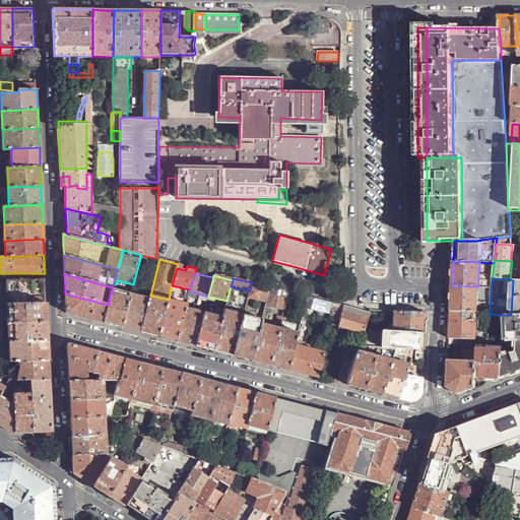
[(46,289),(45,279),(6,280),(7,304),(46,303),(46,289)]
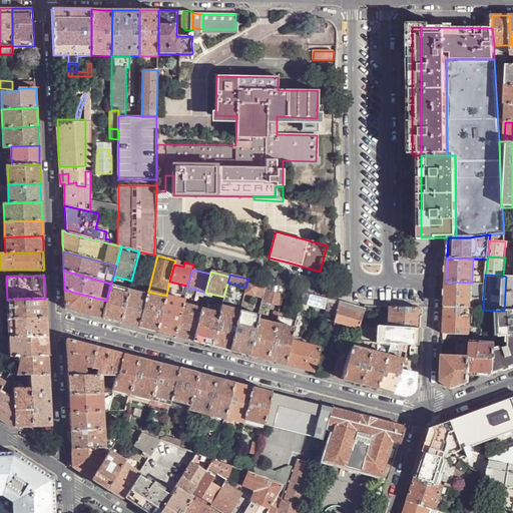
[(512,277),(506,277),(504,311),(512,310),(512,277)]
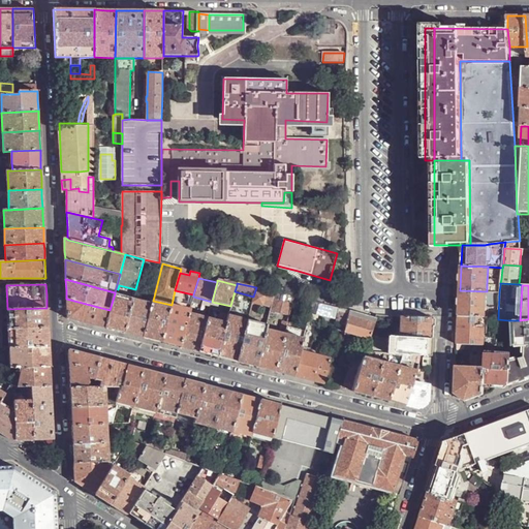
[(275,292),(256,287),(253,297),(252,304),(271,309),(275,292)]
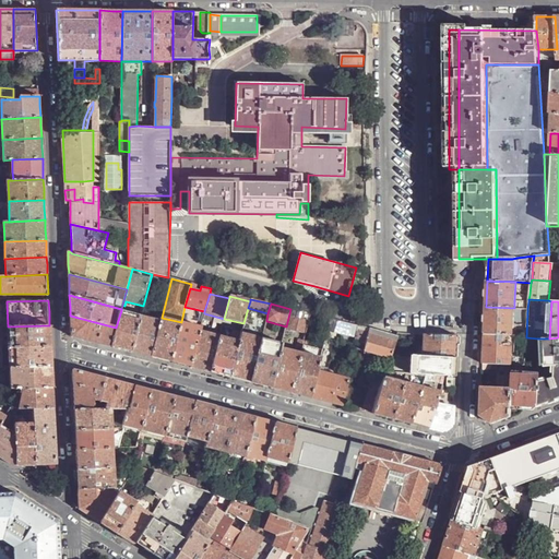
[(514,308),(486,307),(485,334),(506,335),(512,335),(513,323),(514,308)]
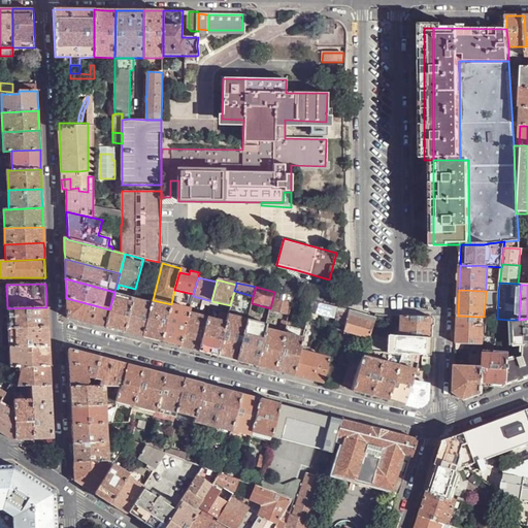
[(253,296),(234,291),(230,305),(228,314),(228,315),(248,320),(252,303),(253,296)]
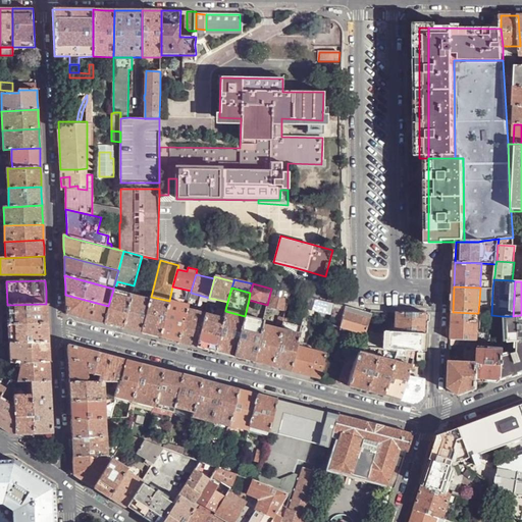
[(290,294),(271,289),(267,305),(266,307),(285,312),(290,294)]
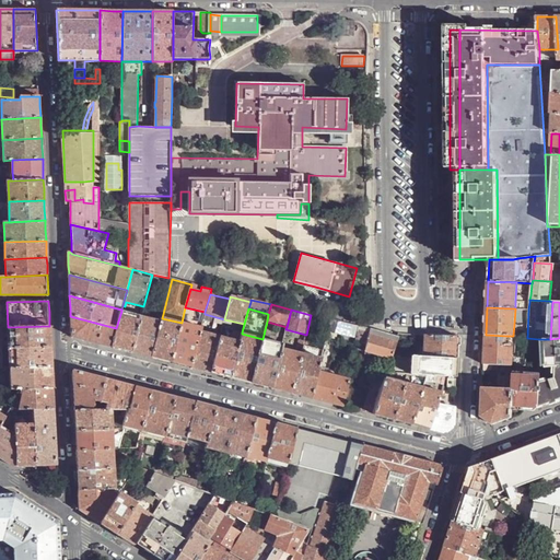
[(123,350),(131,352),(141,317),(121,311),(116,328),(112,348),(123,350)]
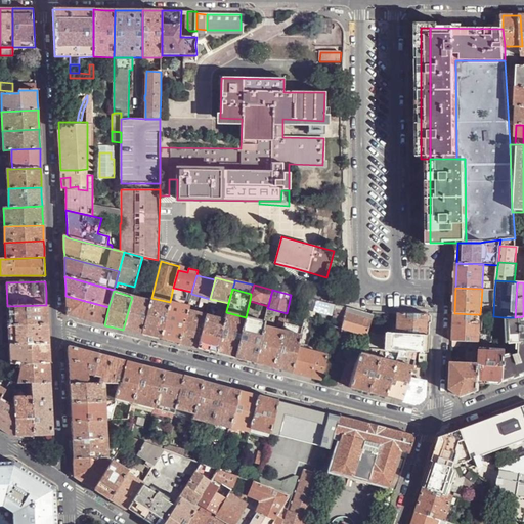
[(141,335),(150,301),(140,299),(141,293),(134,291),(132,297),(123,330),(133,333),(141,335)]
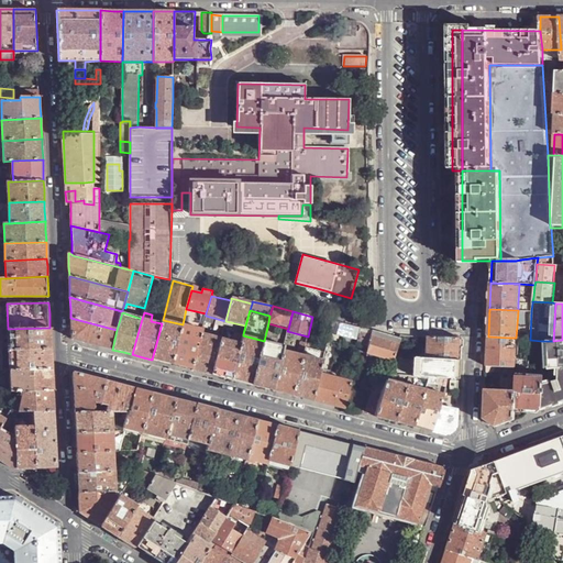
[(332,321),(312,317),(308,337),(328,341),(330,333),(332,321)]
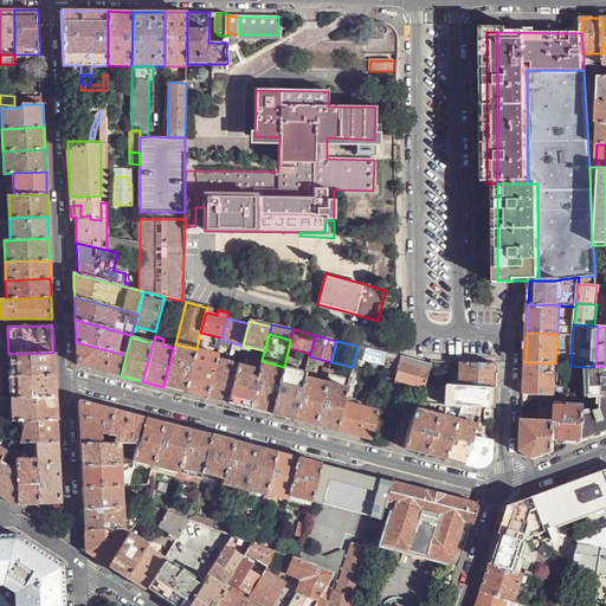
[(76,342),(77,365),(102,371),(121,376),(126,355),(76,342)]
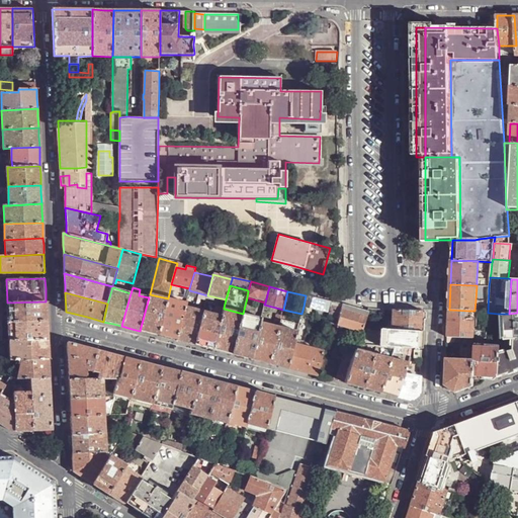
[(168,298),(150,294),(149,297),(140,331),(150,333),(158,336),(168,298)]
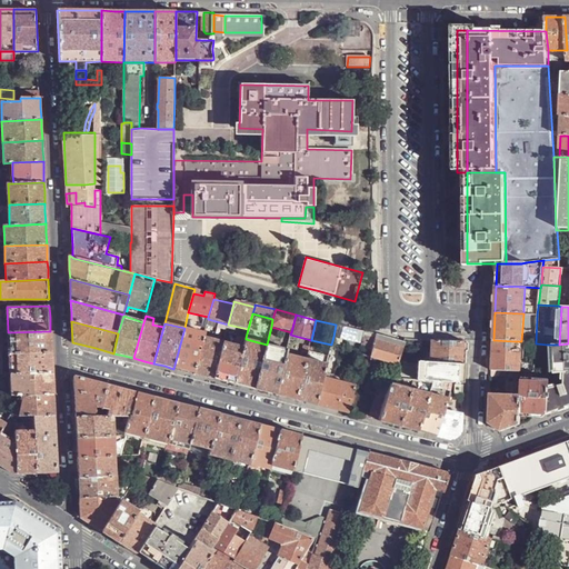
[(336,325),(333,337),(355,341),(357,330),(350,329),(336,325)]
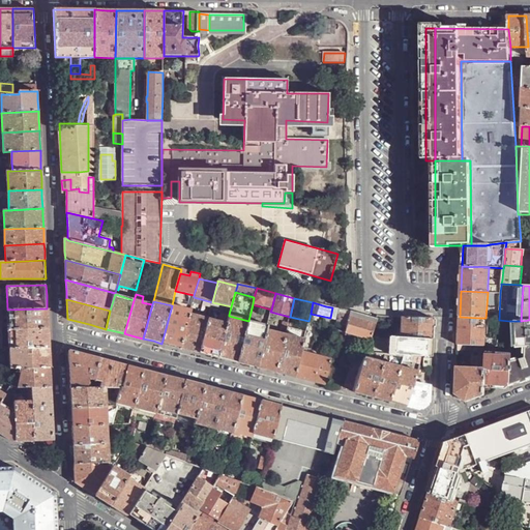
[(190,311),(172,305),(162,344),(172,346),(180,348),(189,315),(190,311)]
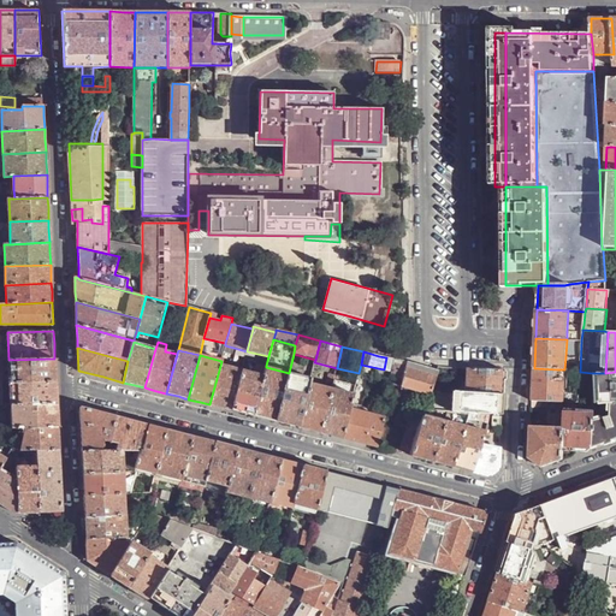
[(395,360),(386,357),(384,369),(392,372),(395,360)]
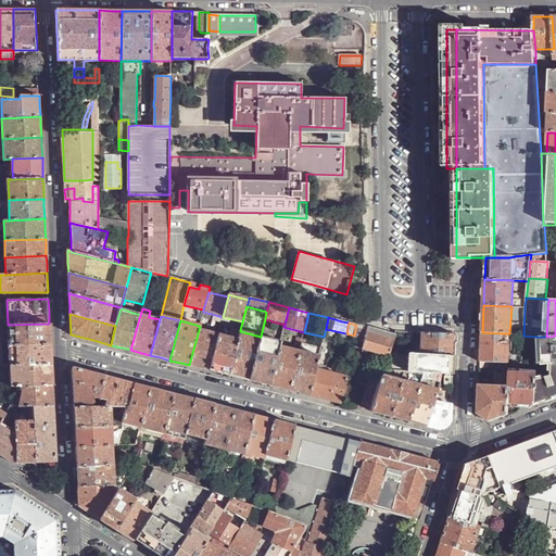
[(50,332),(49,324),(8,325),(9,345),(50,344),(50,332)]
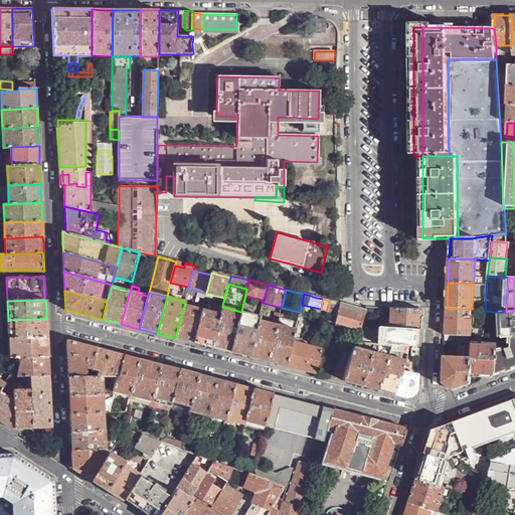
[(340,304),(330,301),(328,311),(327,316),(336,319),(340,304)]
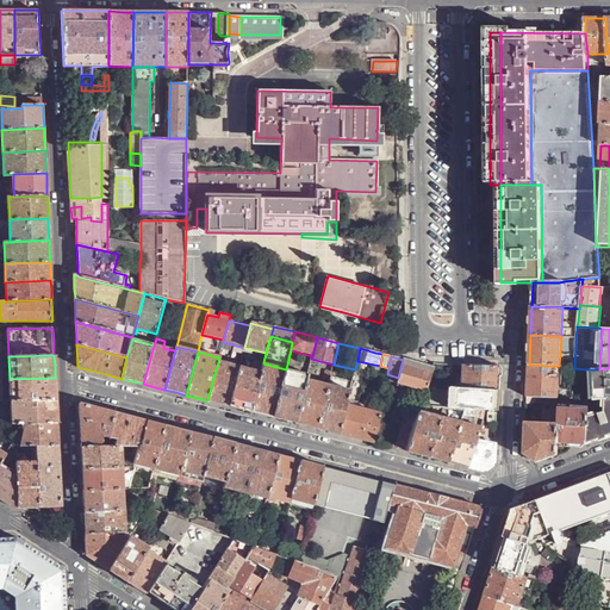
[(414,362),(403,360),(398,378),(397,384),(425,391),(434,368),(433,367),(423,365),(422,369),(412,367),(414,362)]
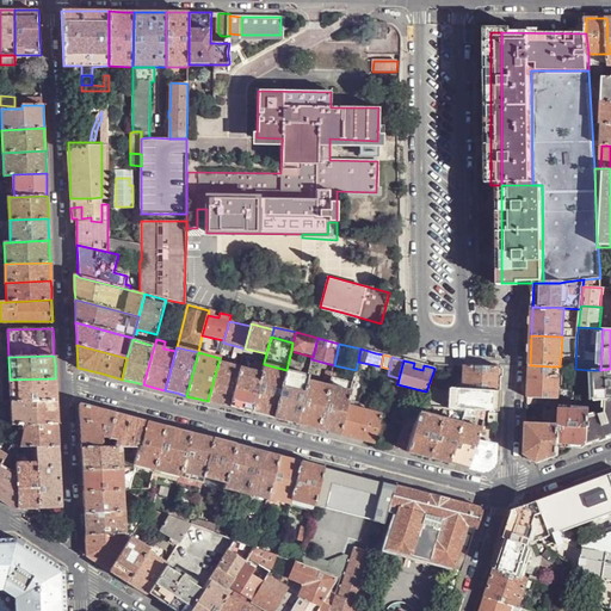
[(240,368),(218,363),(208,401),(221,405),(229,407),(240,368)]
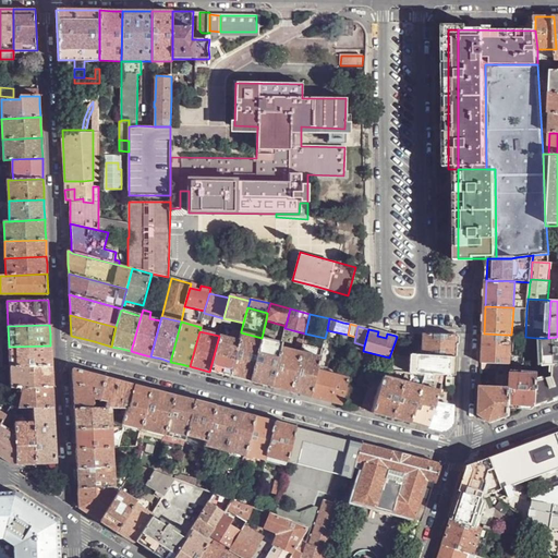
[(262,338),(241,332),(239,341),(230,377),(241,379),(250,381),(262,338)]
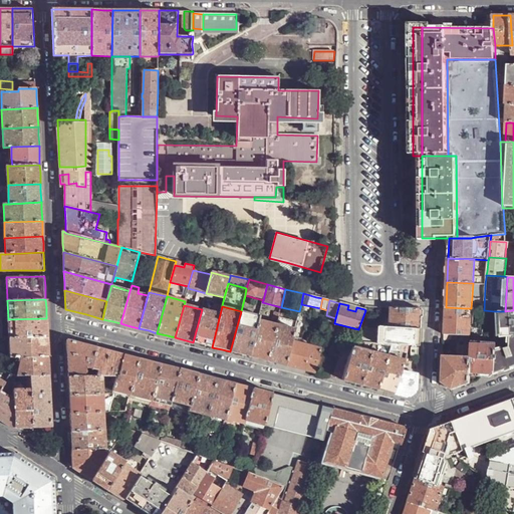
[(465,308),(446,307),(445,334),(457,335),(460,335),(460,331),(462,331),(462,335),(470,335),(471,315),(465,315),(465,308)]
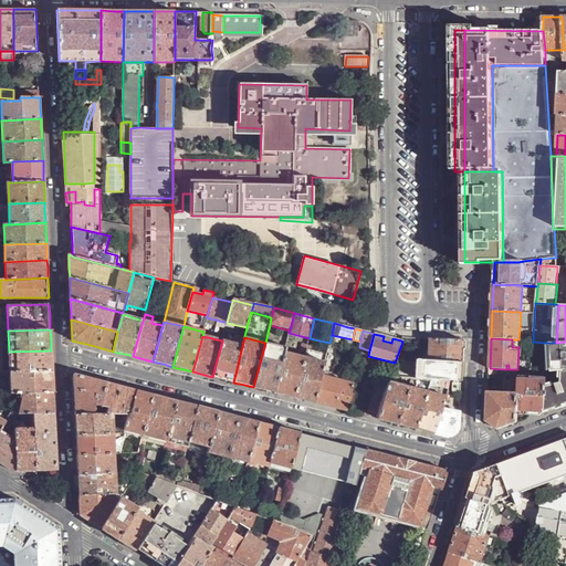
[(463,341),(429,339),(429,359),(461,362),(463,341)]
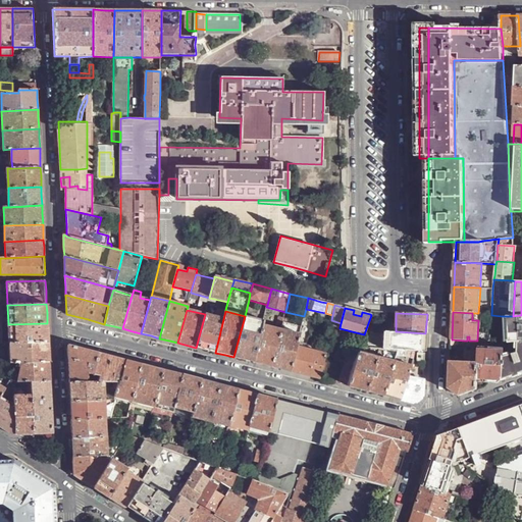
[(208,315),(205,314),(196,348),(204,350),(215,353),(223,319),(208,315)]
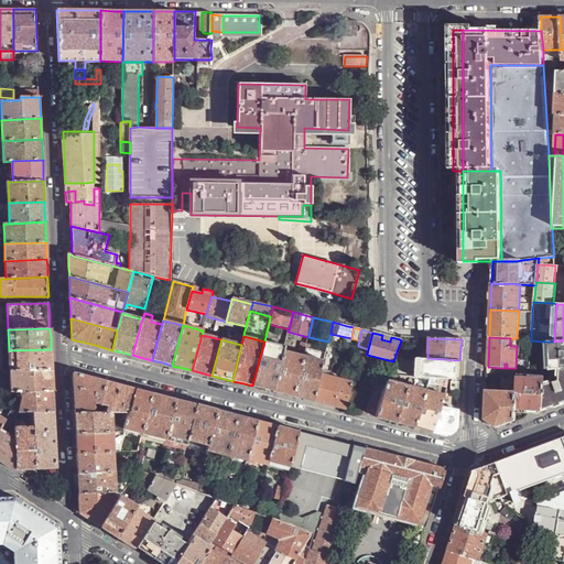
[(563,340),(554,342),(548,342),(551,370),(561,370),(563,370),(563,369),(563,340)]
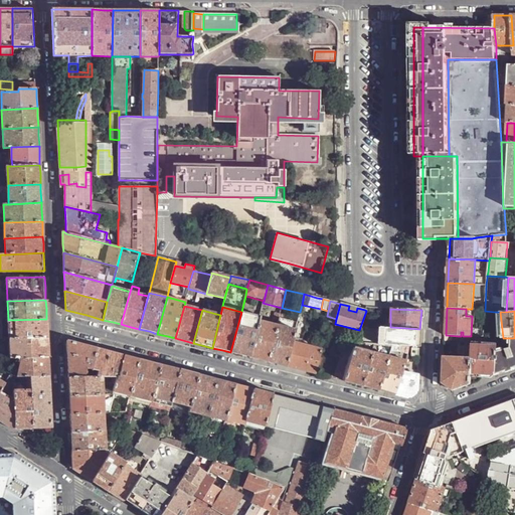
[(260,317),(251,315),(241,312),(230,352),(241,355),(249,357),(259,321),(260,317)]
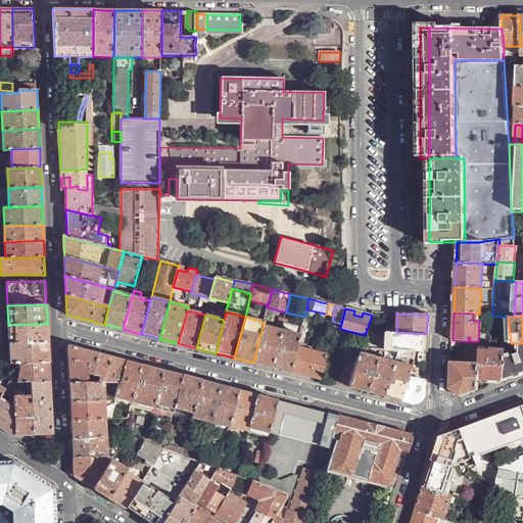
[(47,331),(47,324),(8,325),(9,344),(48,343),(47,331)]
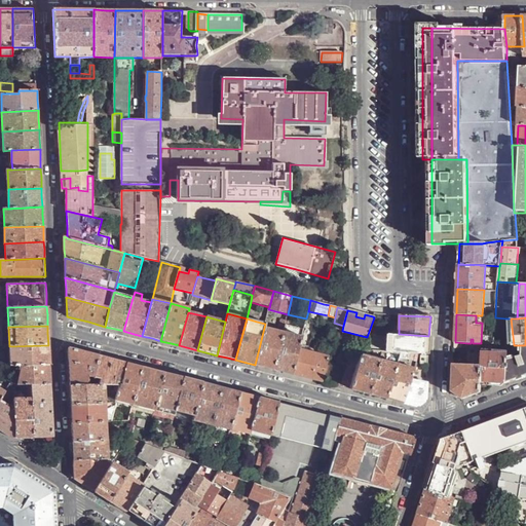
[(283,333),(264,328),(255,365),(266,368),(273,370),(283,333)]
